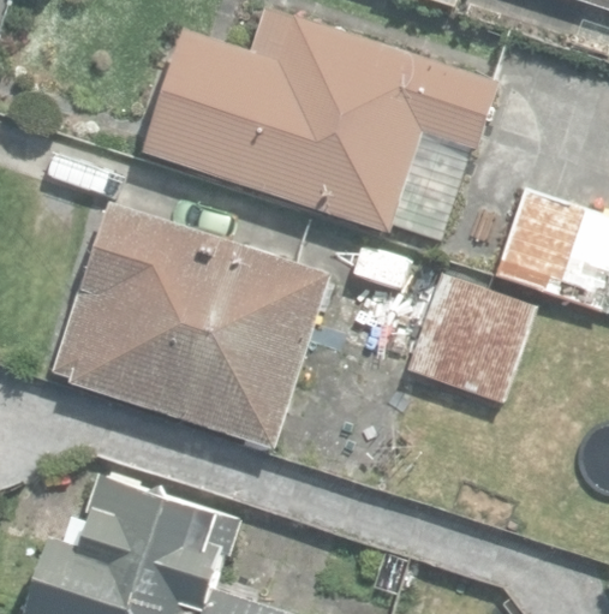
[(608,0),(579,0),(608,10),(608,0)]
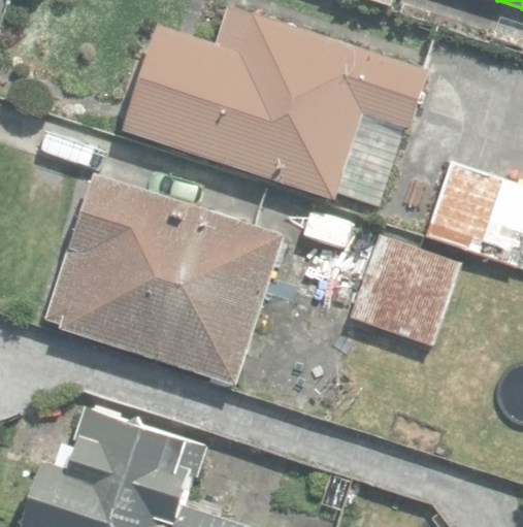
[(337,192),(377,205),(402,126),(410,129),(429,70),(229,3),(215,43),(161,25),(125,131),(333,202),(337,192)]
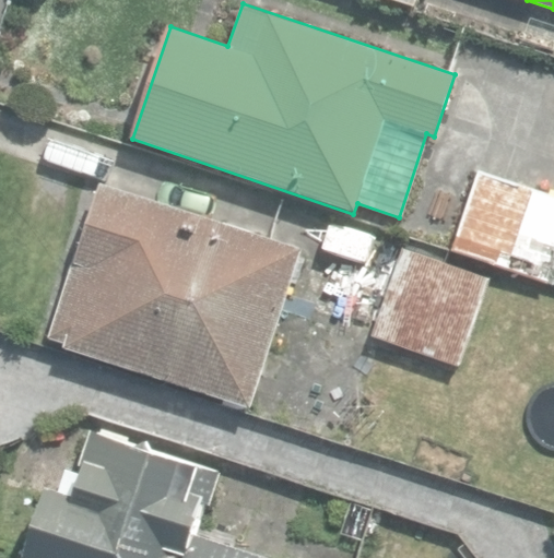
[(450,251),(547,283),(553,262),(553,194),(476,170),(450,251)]
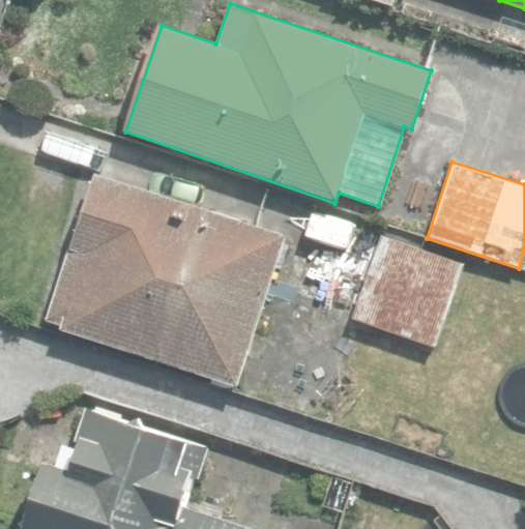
[(48,322),(237,384),(286,236),(97,174),(48,322)]
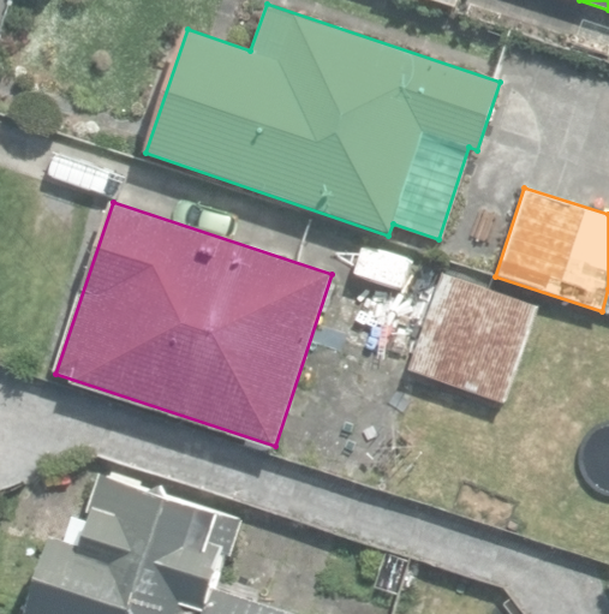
[(409,369),(507,401),(539,304),(442,272),(409,369)]
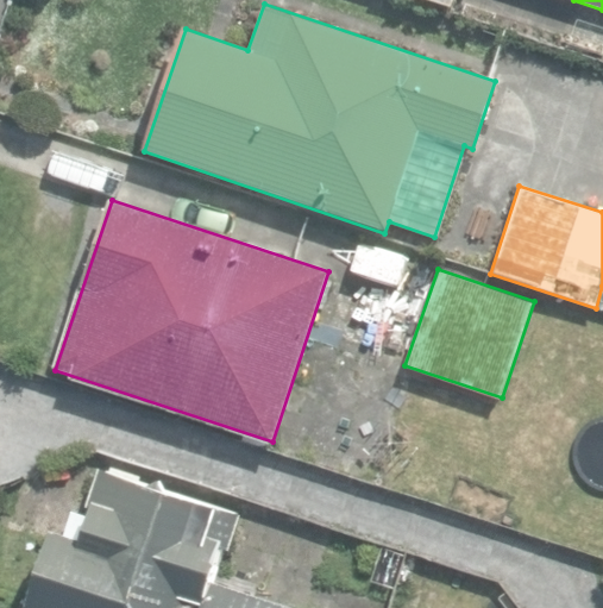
[(27,607),(283,607),(214,585),(239,513),(99,467),(85,511),(71,506),(61,536),(51,533),(27,607)]
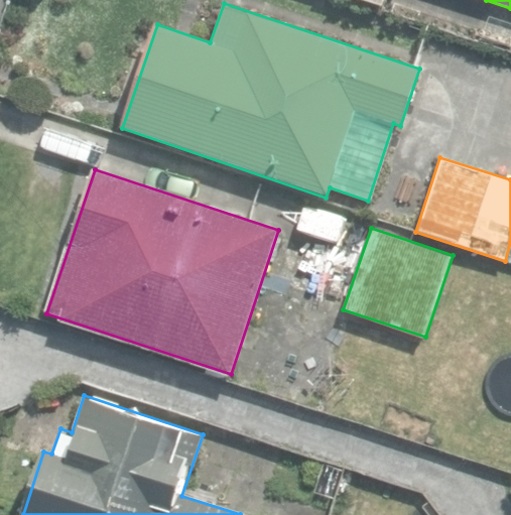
All buildings are outlined.
